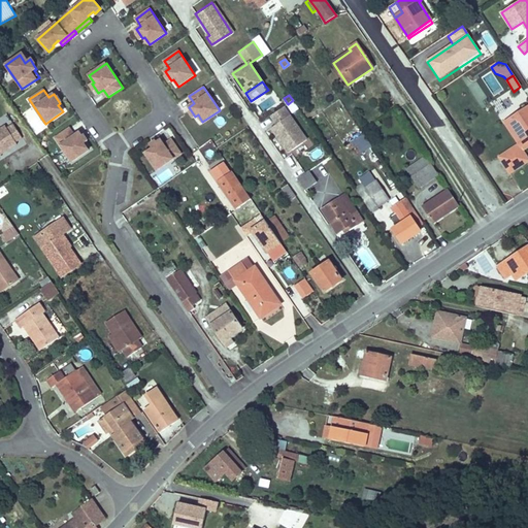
[(185,110),(192,104),(186,97),(178,104),(185,110)]
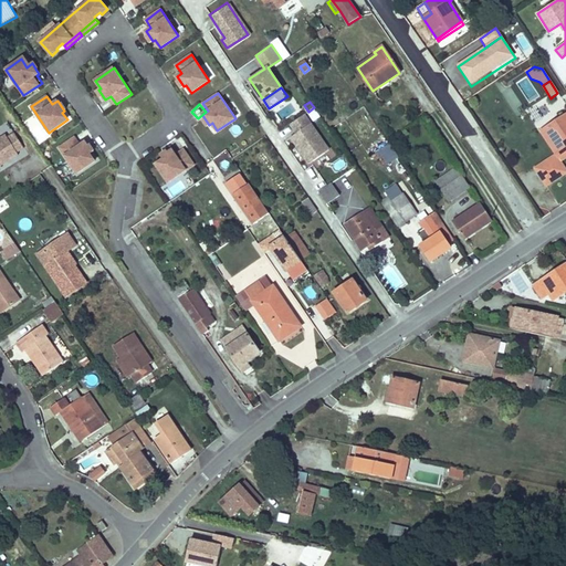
[(536,126),(543,121),(534,107),(526,113),(536,126)]
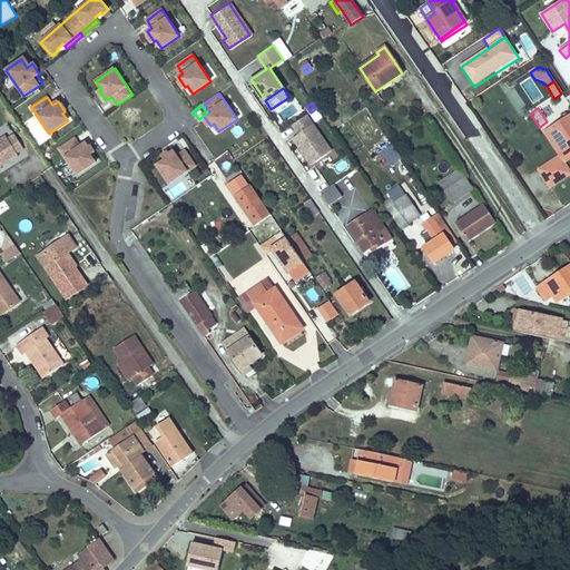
[(316,109),(310,115),(315,124),(323,119),(316,109)]
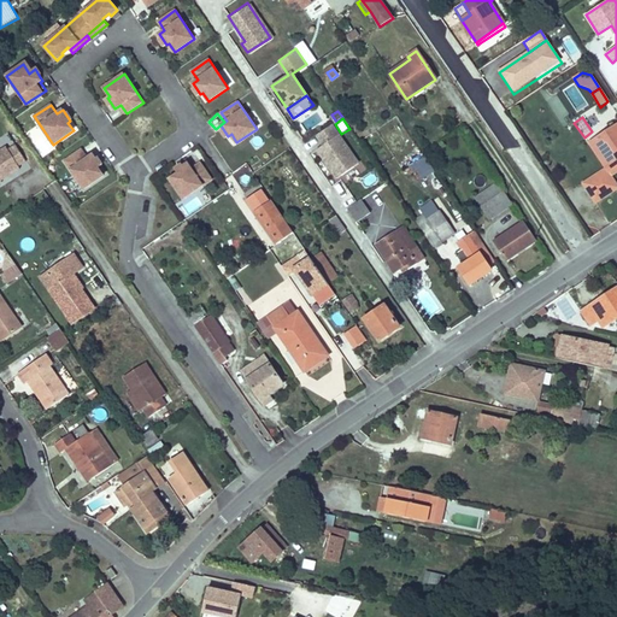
[(358,162),(331,123),(316,134),(323,144),(316,147),(336,176),(358,162)]
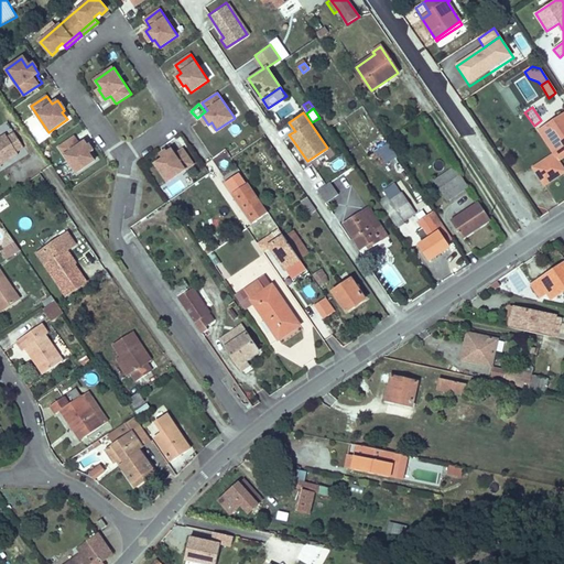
[(563,115),(540,131),(554,152),(532,166),(544,186),(563,172),(563,167),(560,161),(556,156),(563,150),(563,115)]
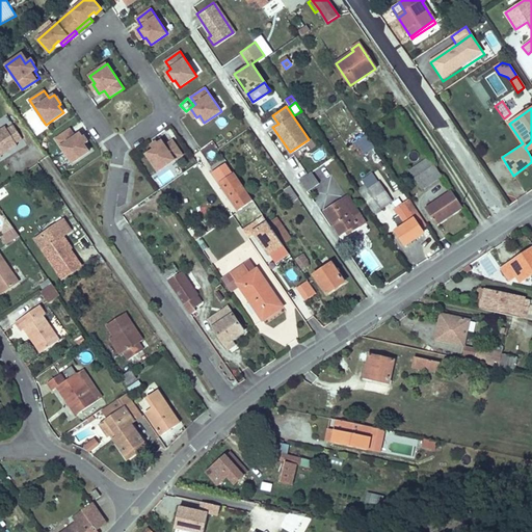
[(0,155),(0,157),(1,156),(18,147),(16,143),(23,139),(15,126),(7,130),(6,127),(0,130),(0,155)]
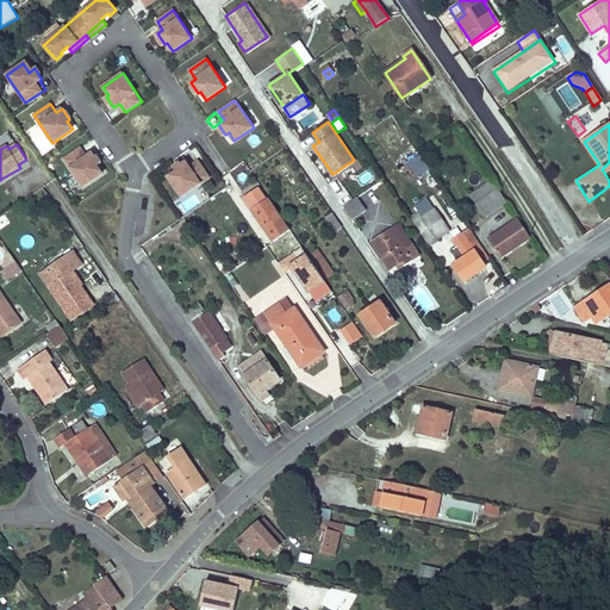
[(81,148),(64,159),(83,187),(103,174),(98,166),(100,163),(92,153),(87,156),(81,148)]
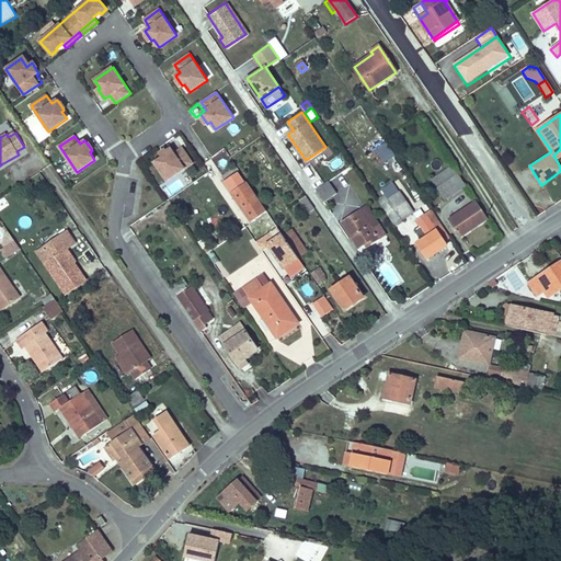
[(392,157),(384,145),(378,148),(386,161),(392,157)]
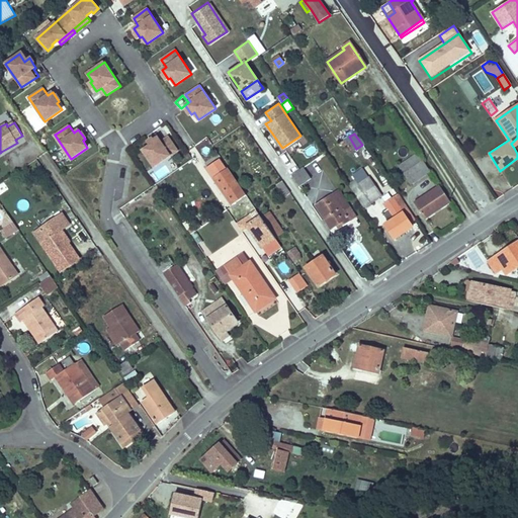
[(143,150),(154,167),(178,151),(168,137),(161,142),(158,137),(149,144),(150,146),(143,150)]
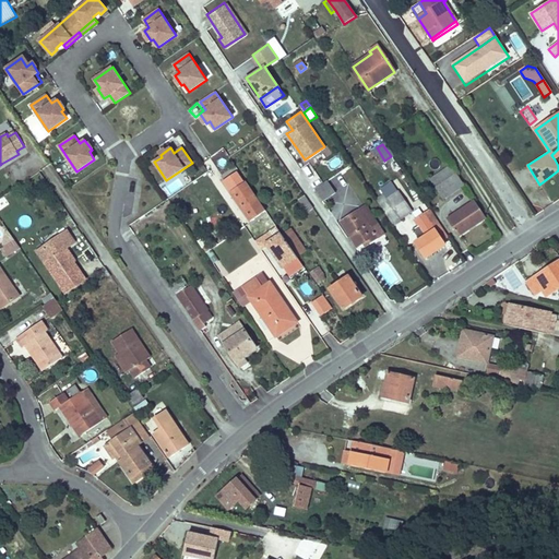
[(443,201),(465,188),(451,166),(429,179),(443,201)]
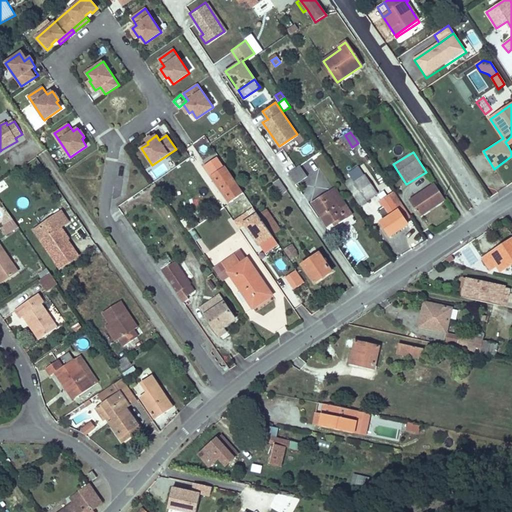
[(223,168),(216,157),(213,160),(220,170),(223,168)]
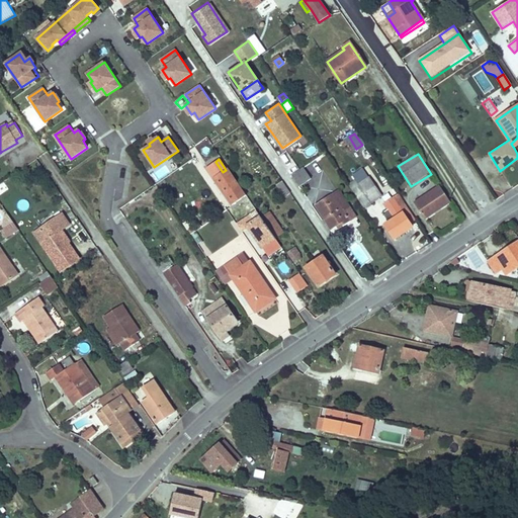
[(247,195),(229,168),(226,170),(223,172),(216,162),(207,167),(214,178),(233,204),(247,195)]
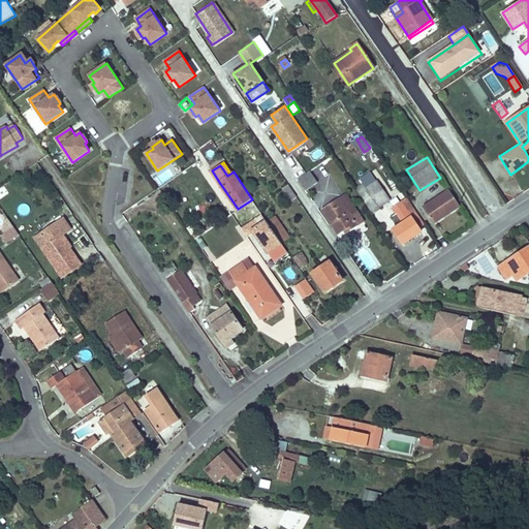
[(310,170),(298,180),(305,191),(317,183),(310,170)]
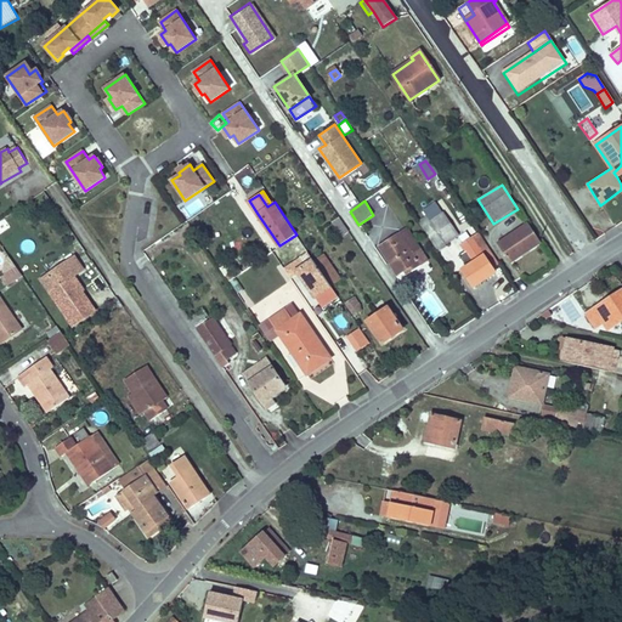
[(444,214),(431,221),(446,243),(458,236),(444,214)]
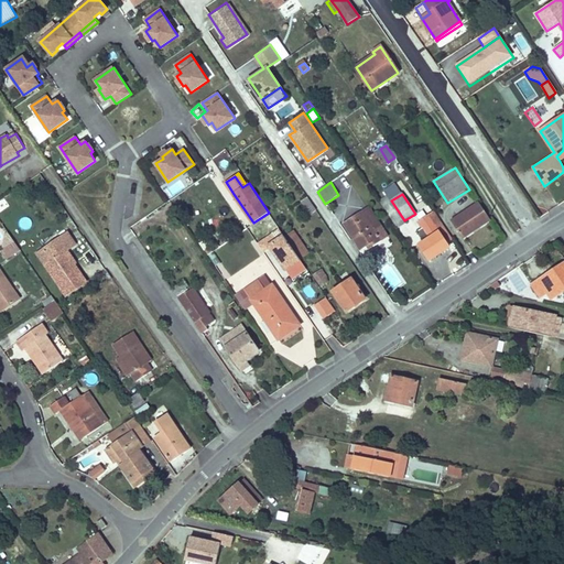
[(316,209),(308,197),(301,202),(310,214),(316,209)]
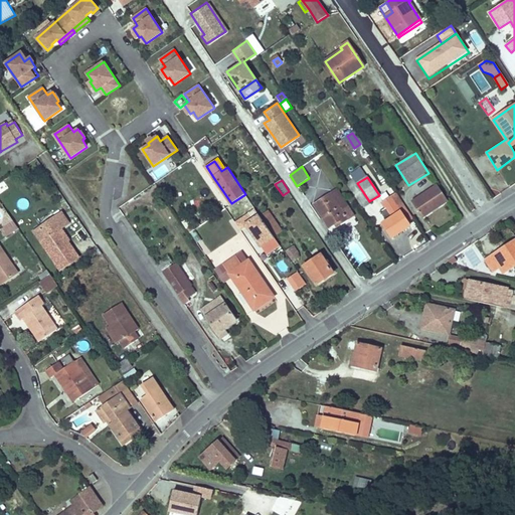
[(353,180),(347,183),(364,208),(369,204),(353,180)]
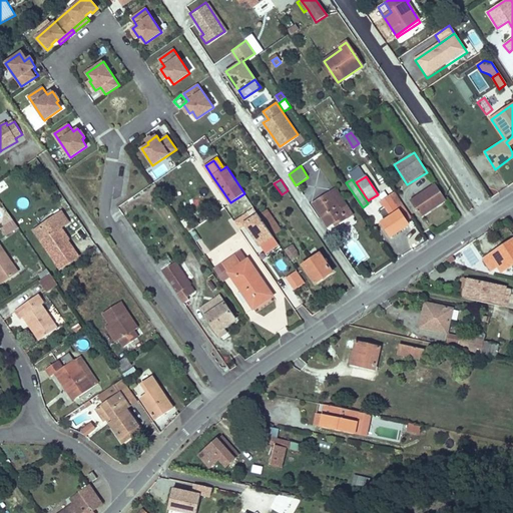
[(436,184),(411,201),(421,215),(445,198),(436,184)]
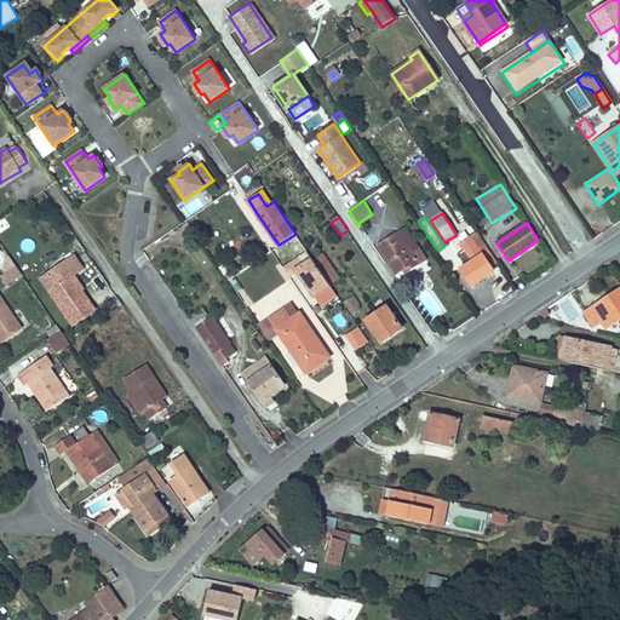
[(407,228),(379,247),(397,275),(409,267),(412,270),(428,259),(407,228)]
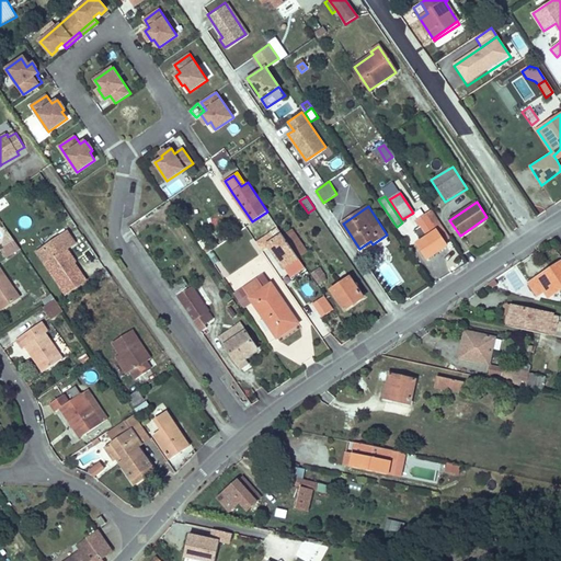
[(428,237),(418,243),(427,259),(447,245),(426,215),(418,220),(428,237)]
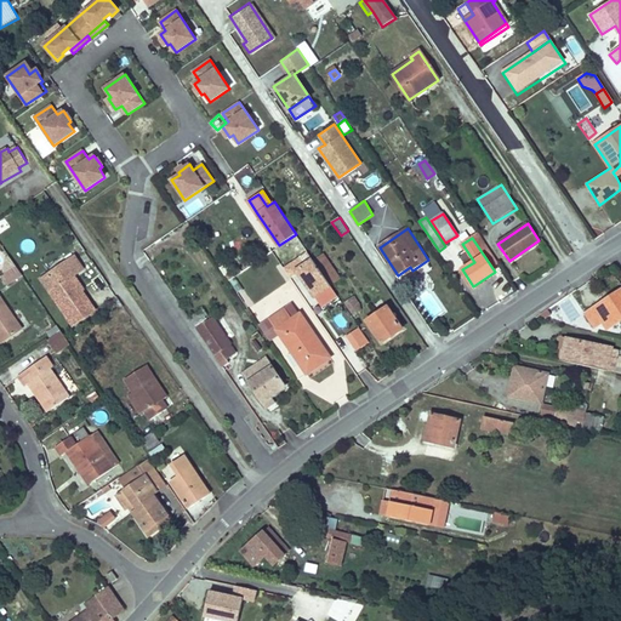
[(307,254),(301,245),(295,250),(300,258),(307,254)]
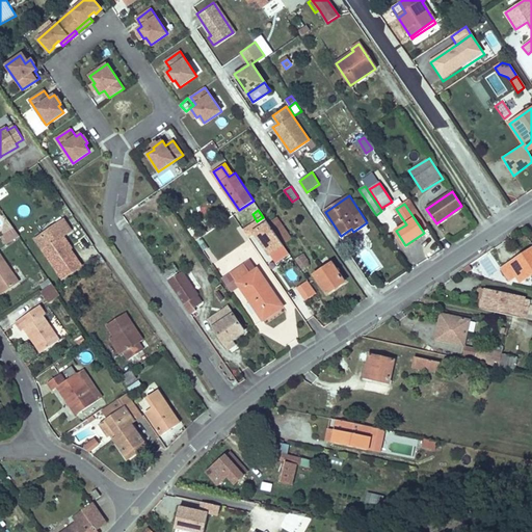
[(276,218),(269,223),(283,243),(290,239),(276,218)]
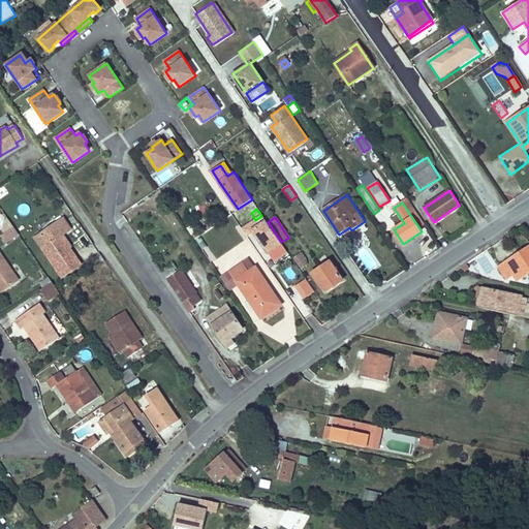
[(4,234),(13,226),(7,218),(4,220),(3,231),(4,234)]
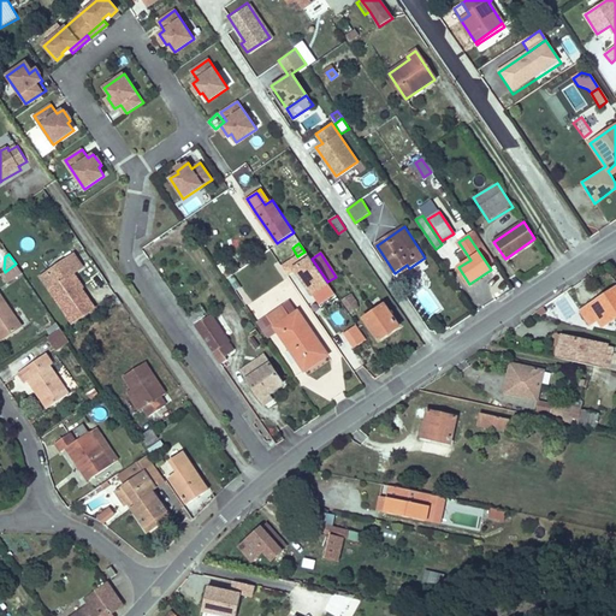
[(75,254),(49,272),(58,285),(51,290),(72,323),(94,307),(80,285),(81,284),(73,274),(83,267),(75,254)]
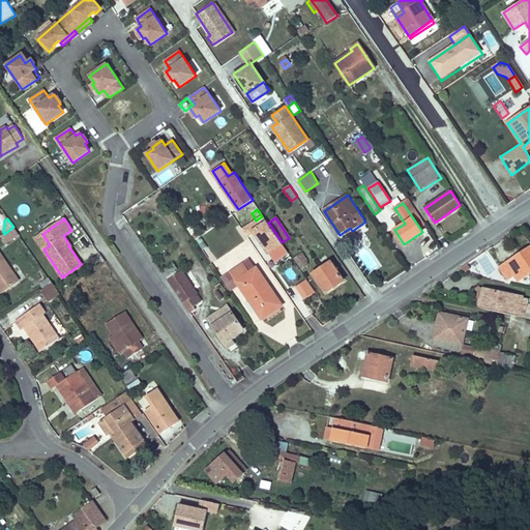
[(268,223),(267,222),(253,231),(268,254),(282,245),(283,243),(282,242),(268,223)]
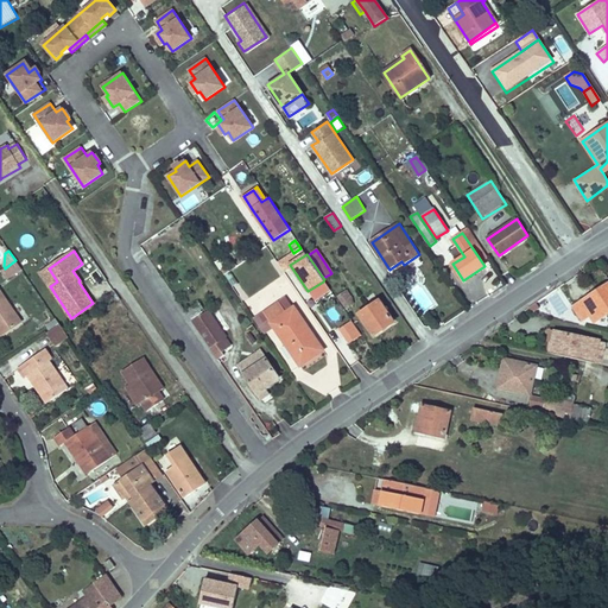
[(5,268),(1,271),(6,279),(21,268),(16,260),(5,268)]
